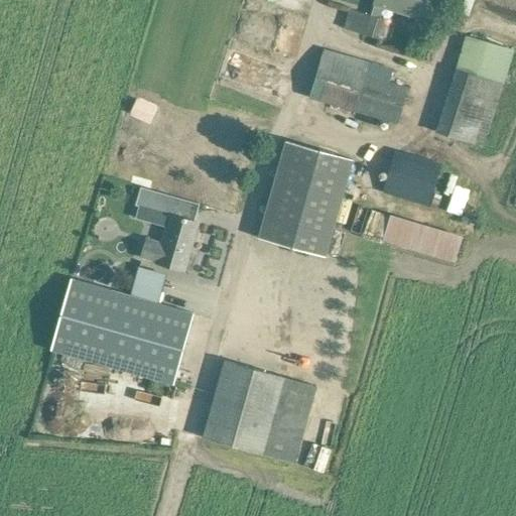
[(423,19),(428,4),(429,0),(375,0),(371,15),(350,9),(344,28),(379,39),(385,20),(380,18),(384,7),(423,19)]
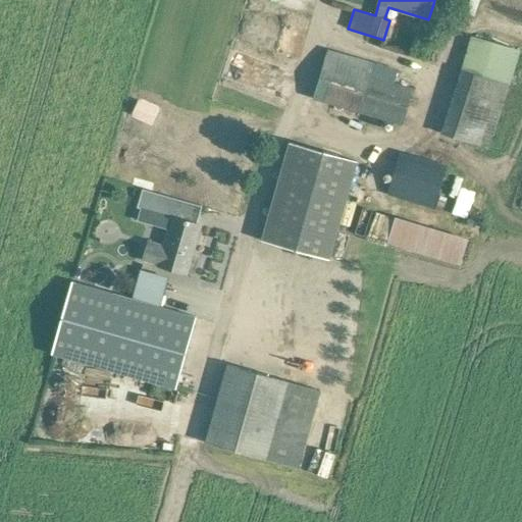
[(489,149),(519,51),(471,37),(441,135),(489,149)]
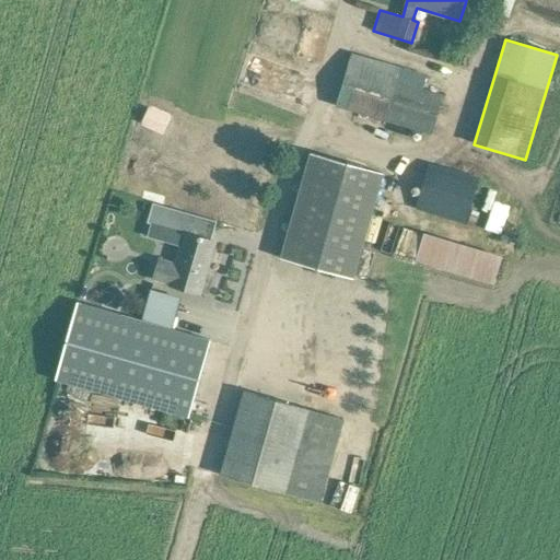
[(427,76),(372,59),(351,54),(336,105),(431,133),(443,95),(422,90),(427,76)]
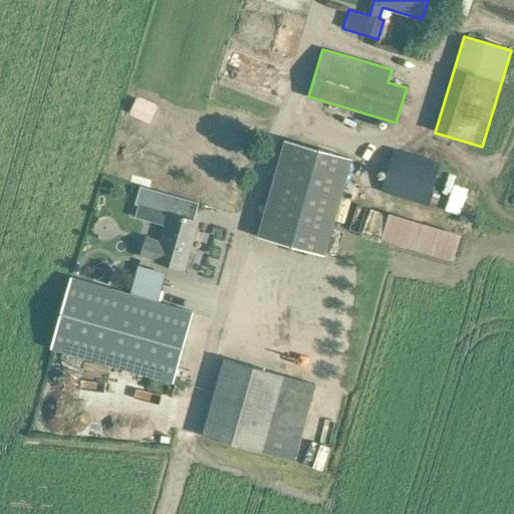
[(327,255),(332,238),(354,161),(283,140),(261,217),(255,234),(327,255)]
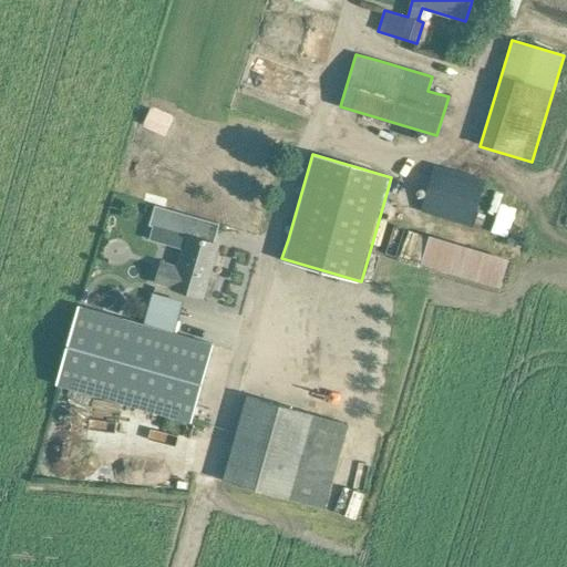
[(485,183),(455,173),(434,166),(420,210),(471,227),(485,183)]
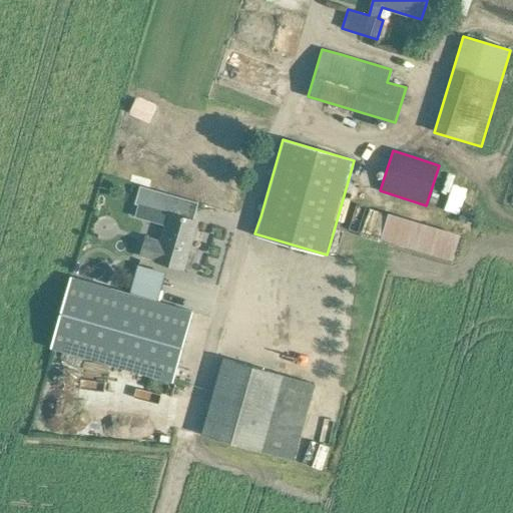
[(459,175),(455,202),(471,204),(474,177),(459,175)]
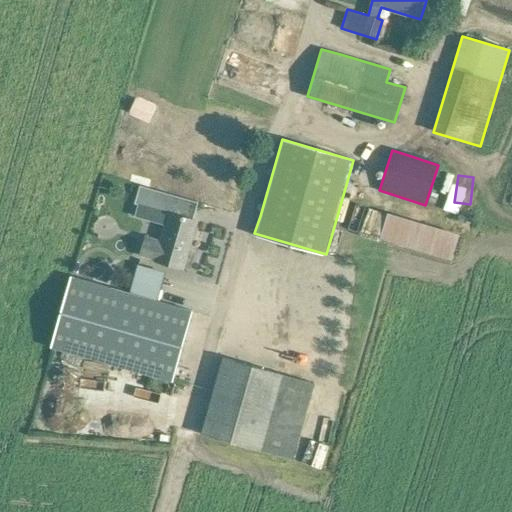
[(168,195),(140,186),(134,204),(163,212),(168,195)]
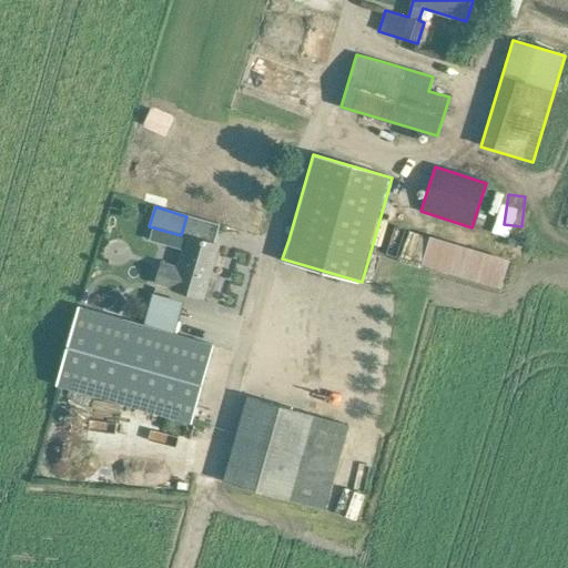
[(399,206),(393,239),(404,242),(412,209),(399,206)]
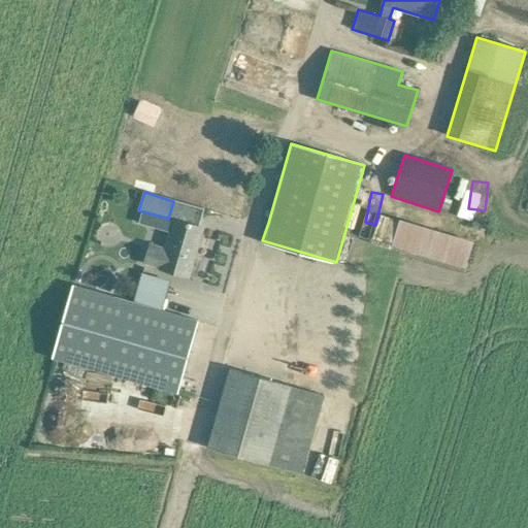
[(203,228),(183,222),(175,220),(166,250),(150,244),(144,263),(161,267),(161,269),(188,277),(203,228)]
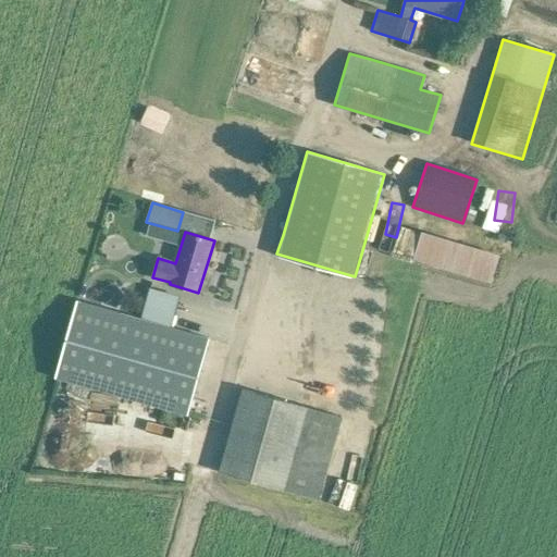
[(499,257),(422,233),(413,260),(491,284),(499,257)]
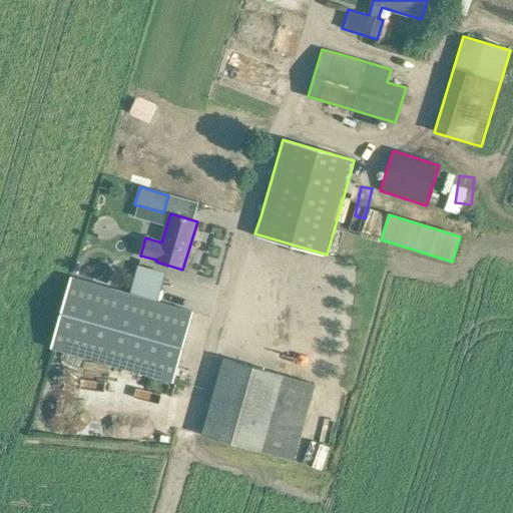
[(70,278),(51,348),(173,382),(192,312),(158,303),(130,295),(70,278)]
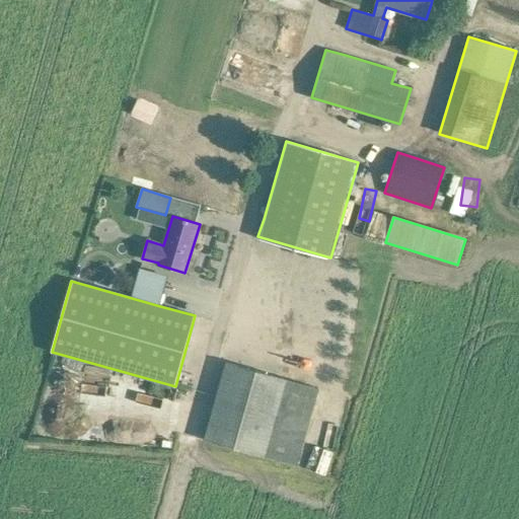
[(318,388),(245,368),(226,362),(204,440),(296,466),(318,388)]
